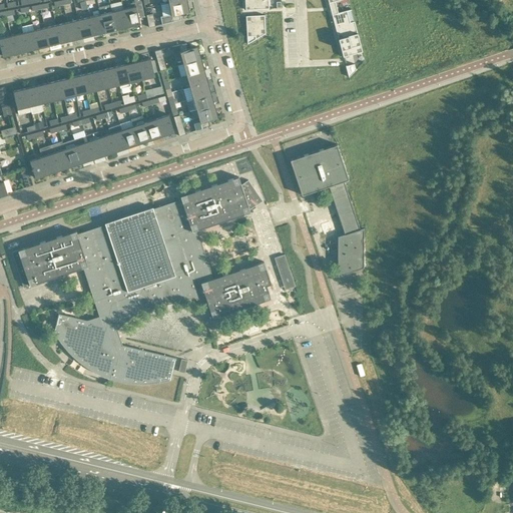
[(162,24),(181,20),(179,14),(189,12),(186,0),(182,0),(168,3),(171,14),(160,16),(162,24)]
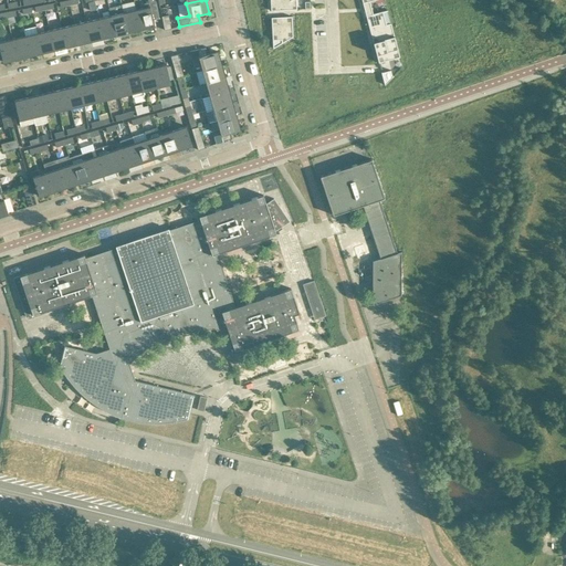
[(296,9),(295,0),(270,0),(271,11),(296,10),(296,9)]
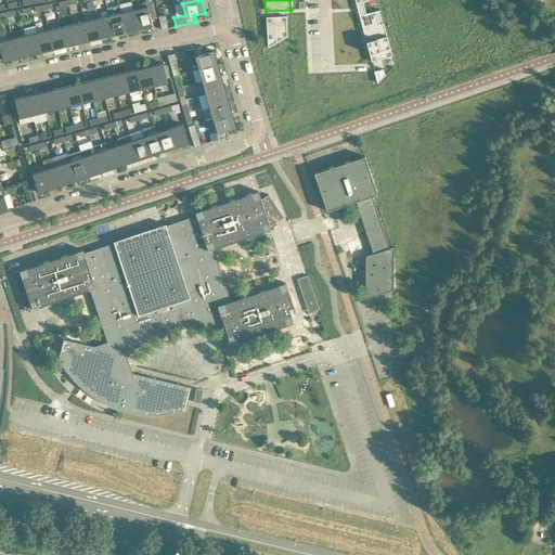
[(355,0),(359,15),(365,14),(362,0),(363,0),(355,0)]
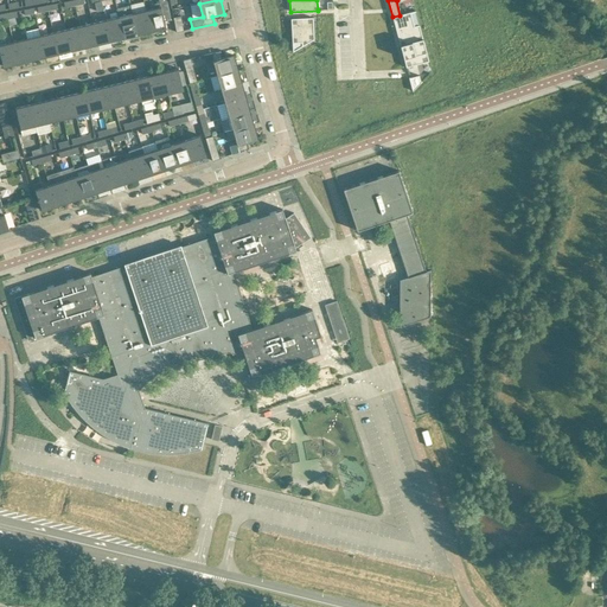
[(152,8),(146,11),(151,31),(166,27),(165,21),(171,20),(167,1),(166,1),(160,2),(151,5),(152,8)]
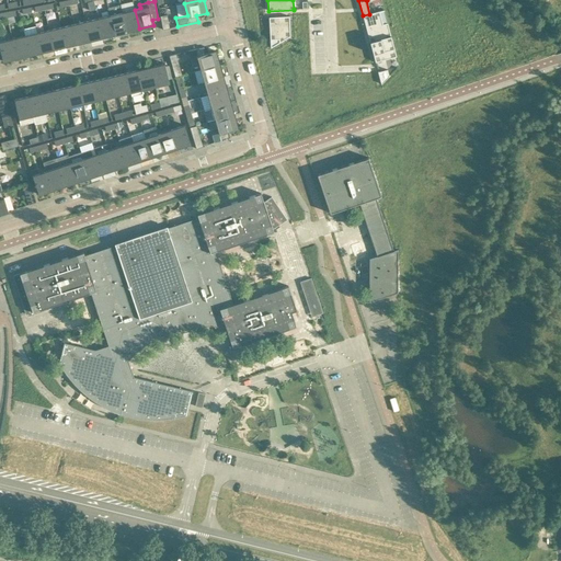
[(133,2),(121,6),(122,12),(127,32),(139,29),(135,10),(133,2)]
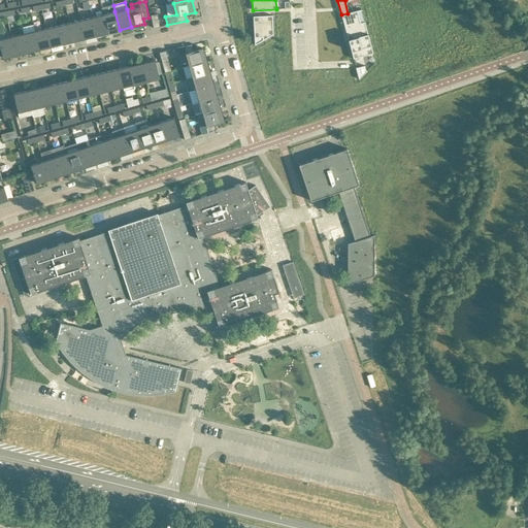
[(341,14),(348,37),(367,31),(361,9),(348,13),(341,14)]
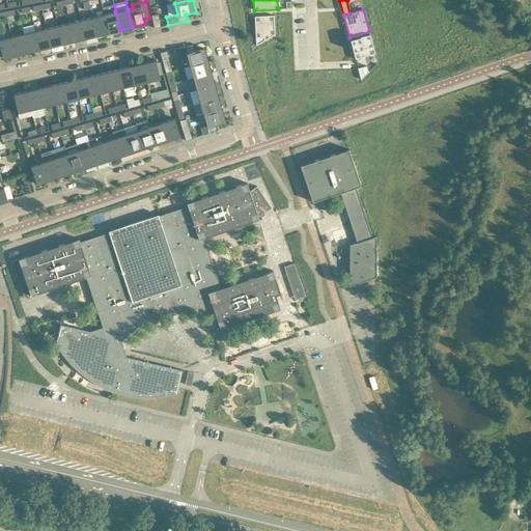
[(115,11),(104,15),(109,33),(113,32),(113,34),(120,33),(120,30),(115,11)]
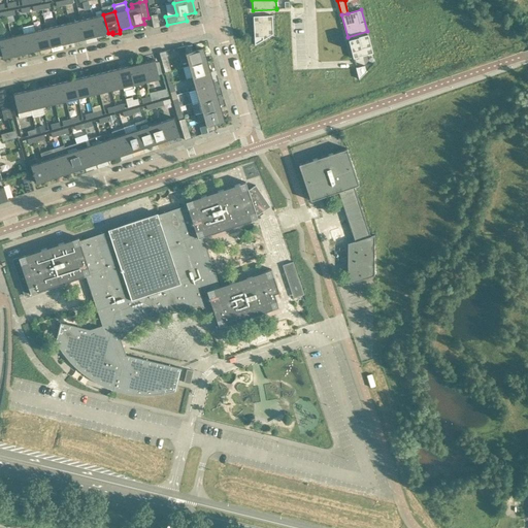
[(154,28),(160,27),(158,13),(151,15),(154,28)]
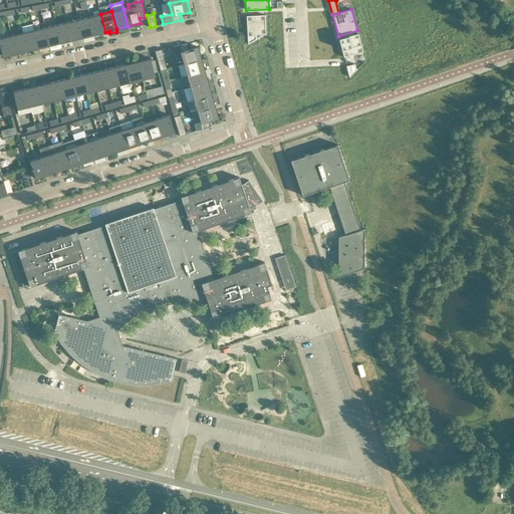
[(93,34),(105,32),(100,14),(89,17),(93,34)]
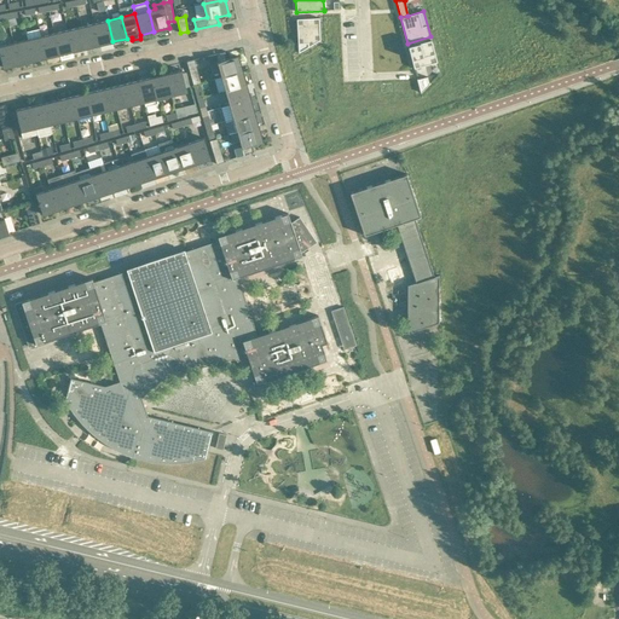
[(296,19),(299,53),(320,40),(319,18),(296,19)]
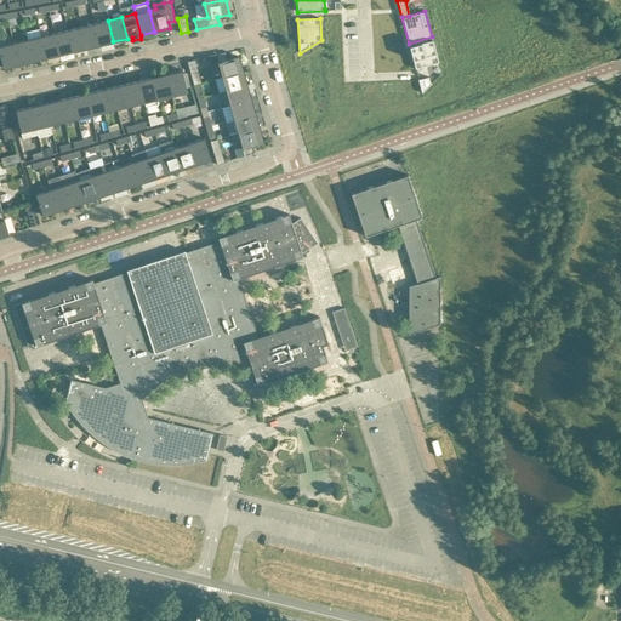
[(108,21),(95,23),(100,45),(113,41),(108,21)]
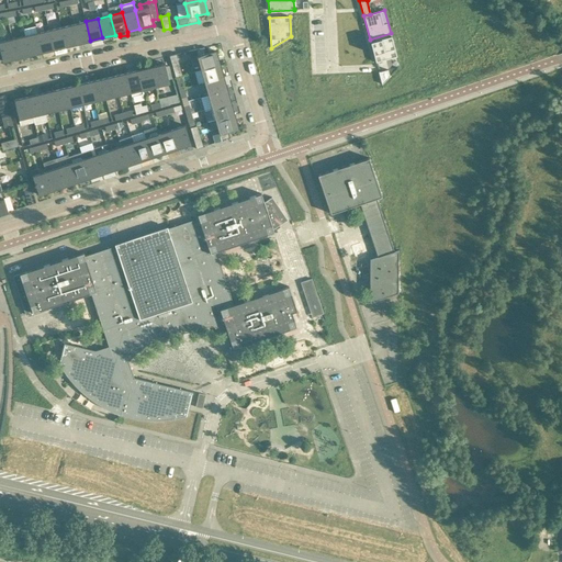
[(86,21),(74,24),(78,44),(90,41),(86,21)]
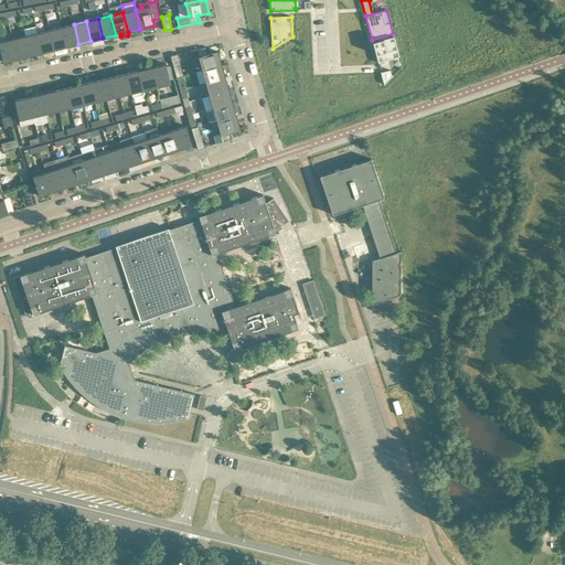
[(66,46),(78,44),(74,24),(62,28),(66,46)]
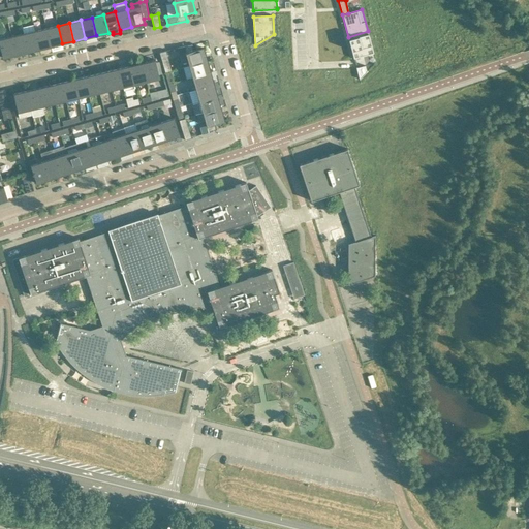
[(50,28),(47,28),(51,47),(62,43),(58,26),(50,28)]
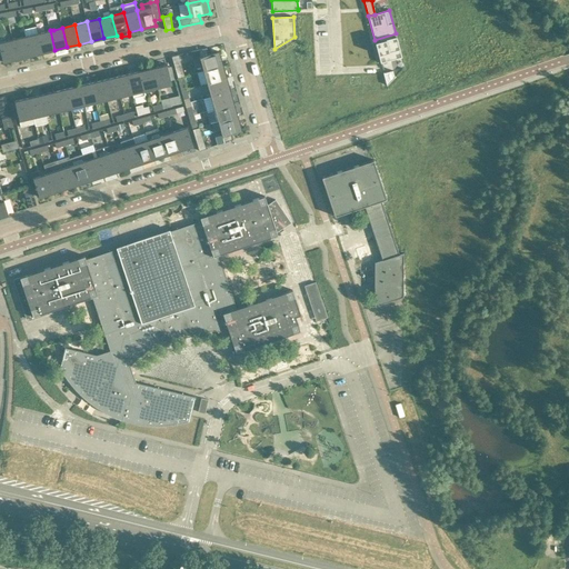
[(38,33),(42,53),(53,50),(55,50),(50,30),(38,33)]
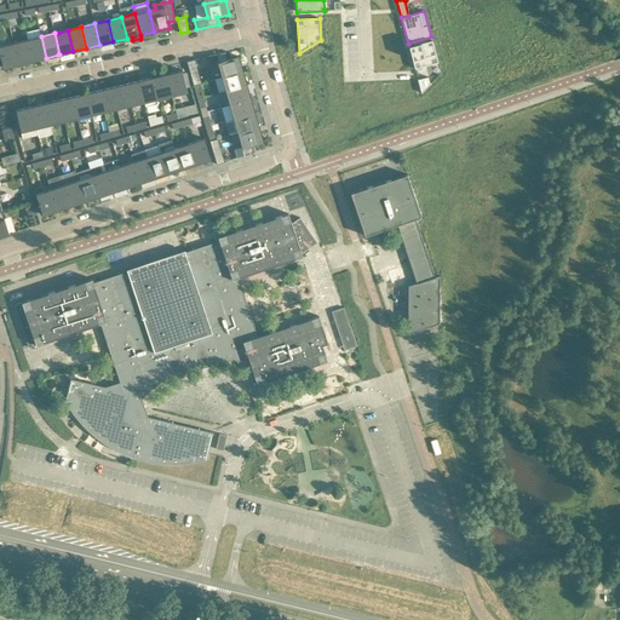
[(33,61),(46,58),(41,36),(28,40),(33,61)]
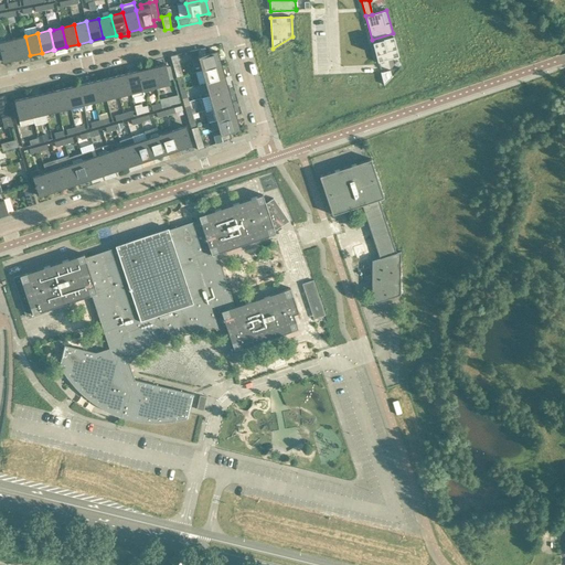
[(400,57),(393,33),(372,40),(377,63),(400,57)]
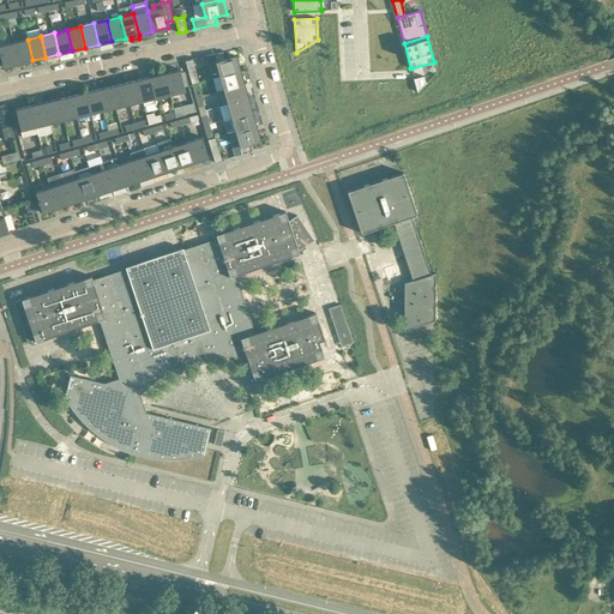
[(13,42),(18,64),(32,60),(28,40),(13,42)]
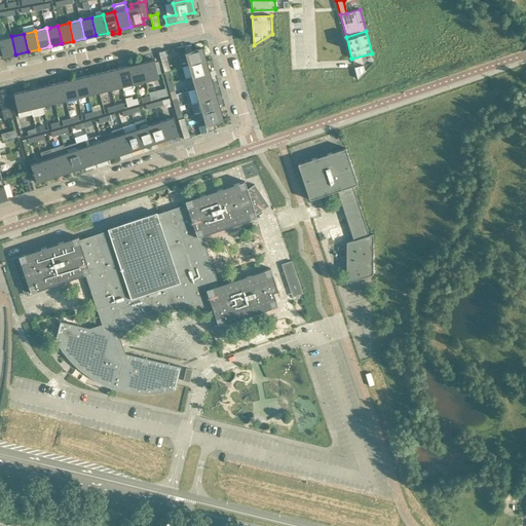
[(0,45),(3,58),(15,54),(11,36),(0,38),(0,45)]
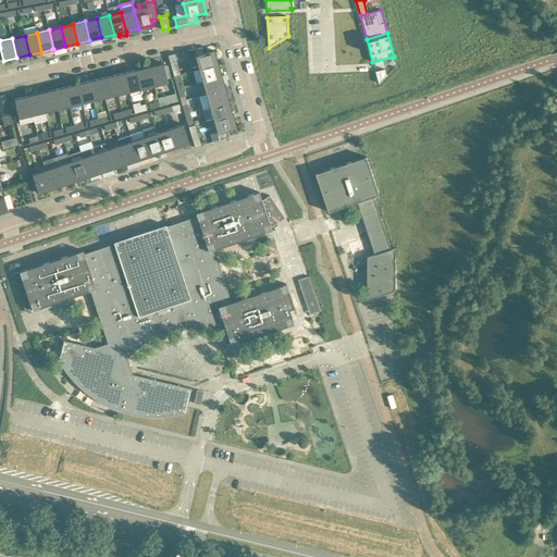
[(193,49),(187,51),(188,54),(189,59),(196,57),(199,70),(219,64),(214,50),(205,53),(202,47),(193,49)]
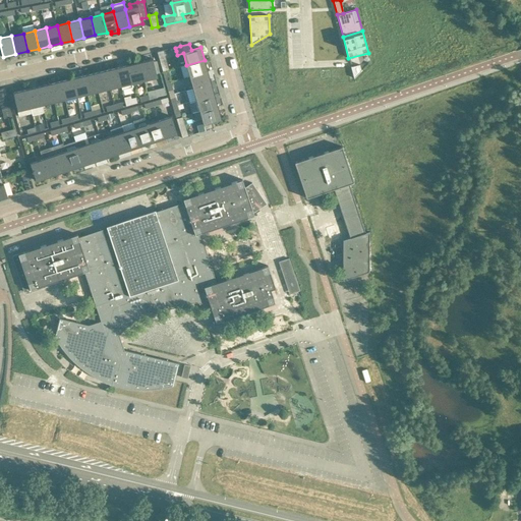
[(157,52),(163,71),(169,70),(164,50),(157,52)]
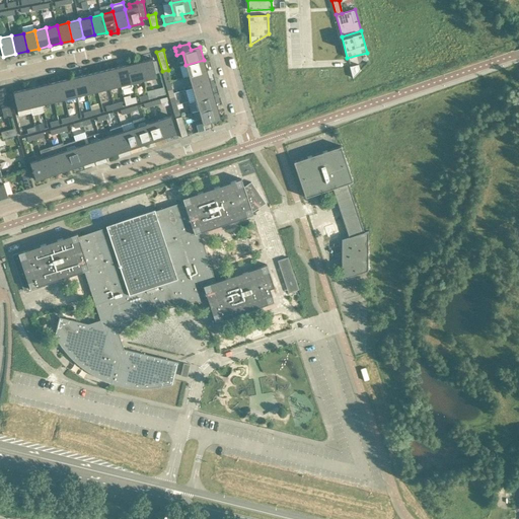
[(152,59),(140,62),(144,80),(156,77),(152,59)]
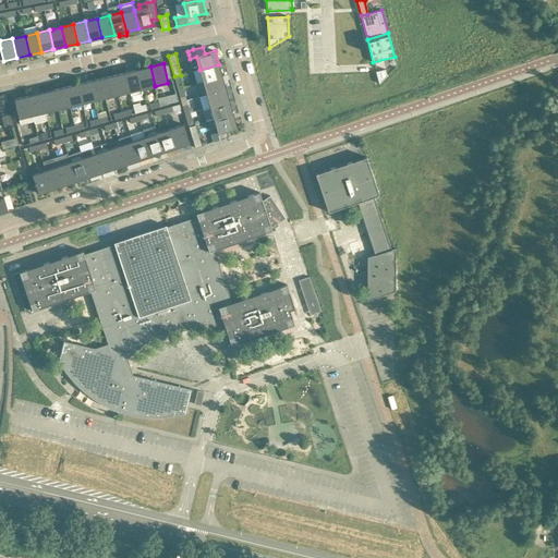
[(222,76),(219,64),(199,70),(203,82),(222,76)]
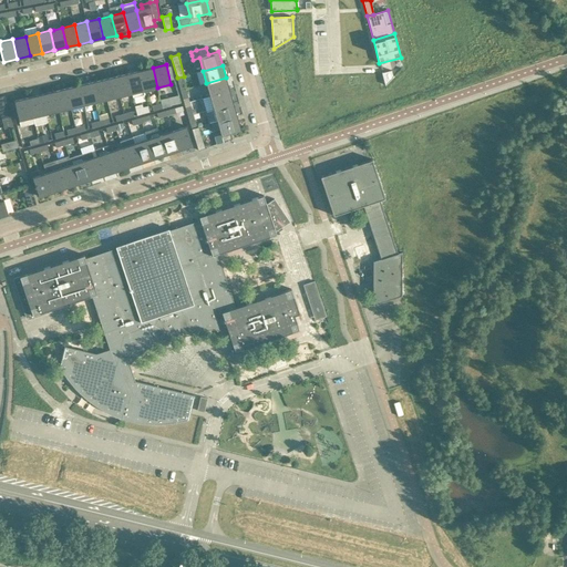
[(153,68),(140,71),(144,91),(157,88),(153,68)]
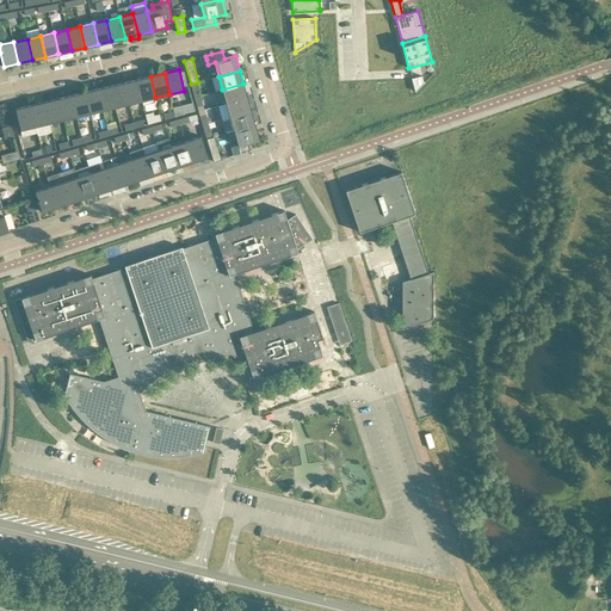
[(150,76),(137,79),(142,100),(143,105),(156,102),(155,98),(150,76)]
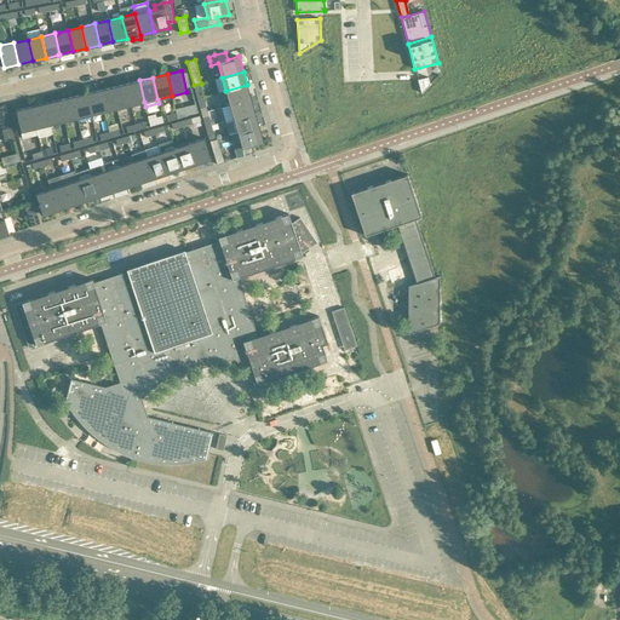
[(419,79),(418,79),(420,89),(422,93),(431,84),(430,82),(429,78),(419,80),(419,79)]
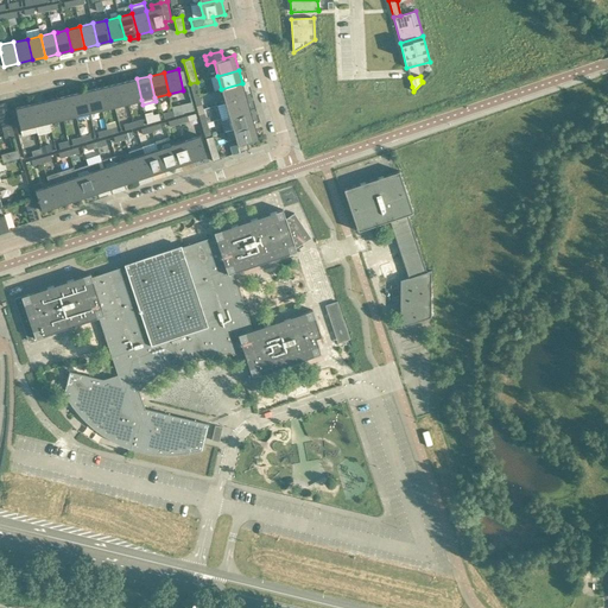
[(137,78),(124,82),(128,103),(141,100),(137,78)]
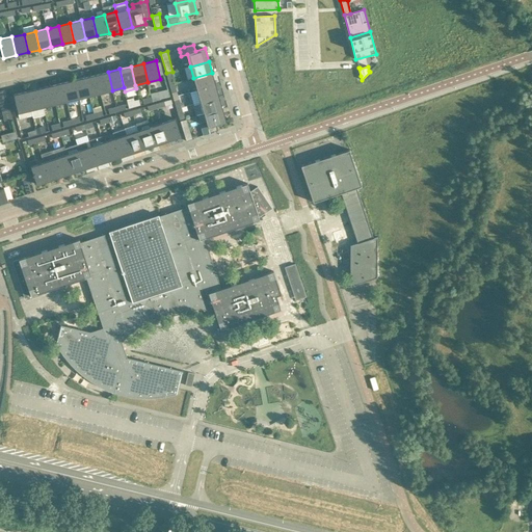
[(108,72),(97,75),(101,94),(112,90),(108,72)]
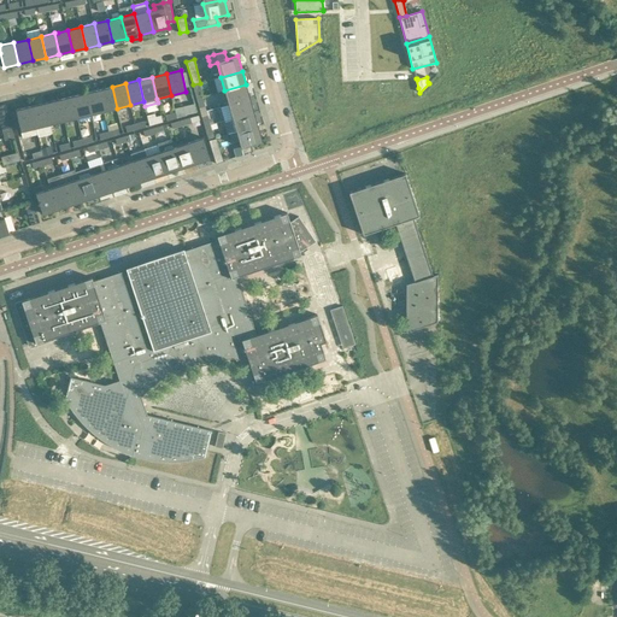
[(224,90),(229,105),(250,99),(246,84),(224,90)]
